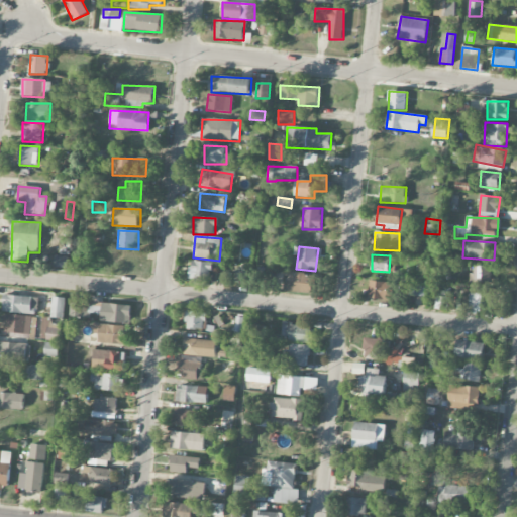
[(55,268),(68,268),(68,256),(55,256),(55,268)]
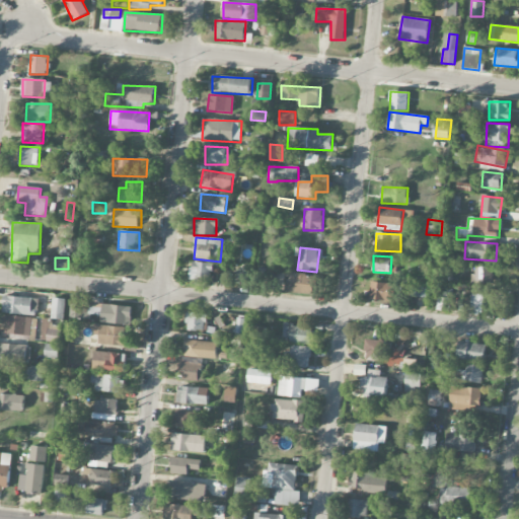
[(191,280),(212,280),(213,264),(191,263),(191,280)]
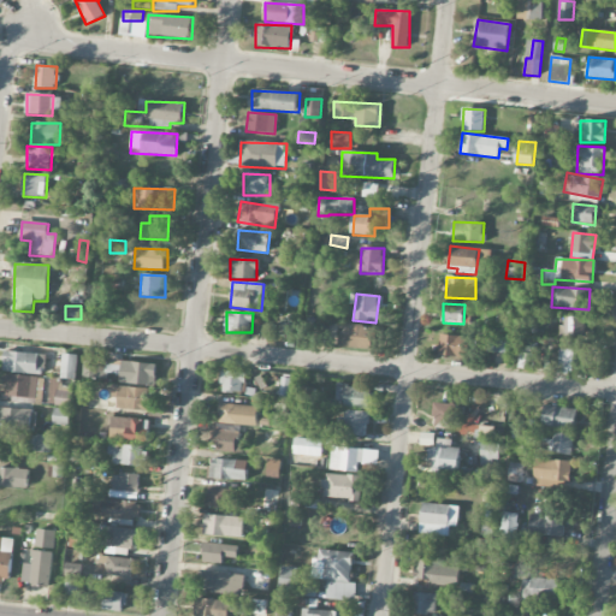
[(558,337),(585,338),(585,317),(560,317),(558,337)]
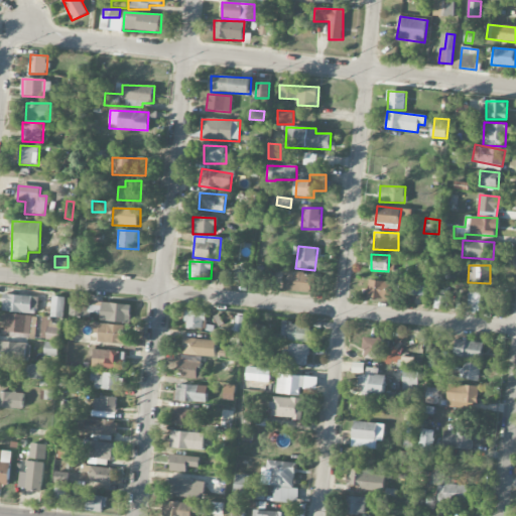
[(314,275),(287,272),(285,290),(312,293),(314,275)]
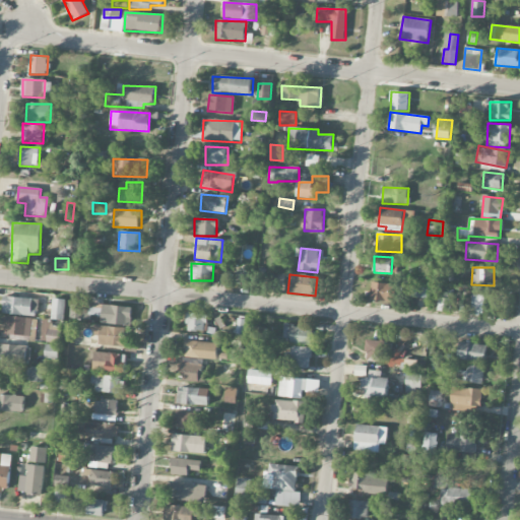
[(389,303),(391,284),(372,282),(370,300),(389,303)]
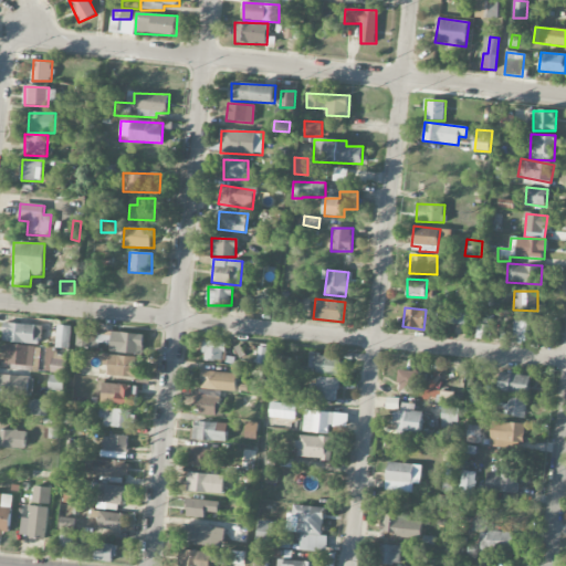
[(470,311),(449,310),(449,325),(469,325),(470,311)]
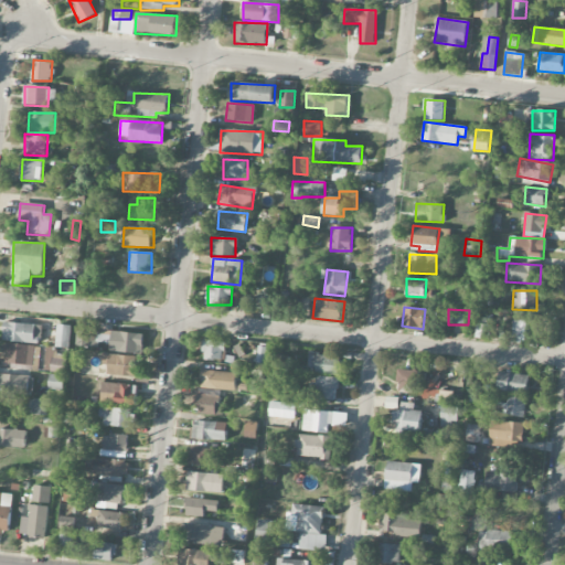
[(476,339),(488,339),(489,320),(476,320),(476,339)]
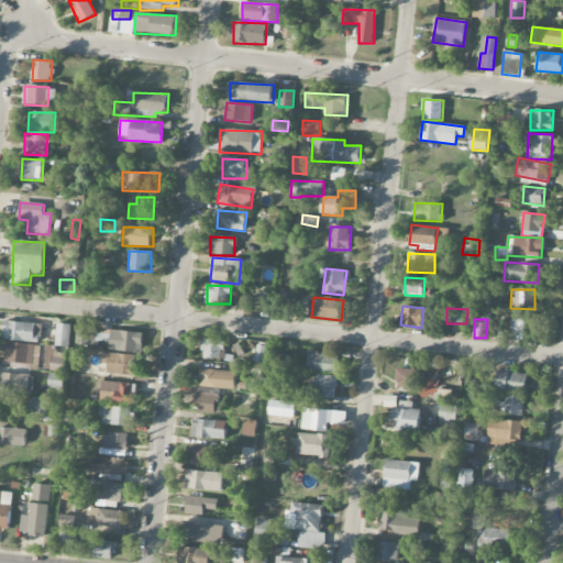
[(526,320),(510,319),(510,341),(525,342),(526,320)]
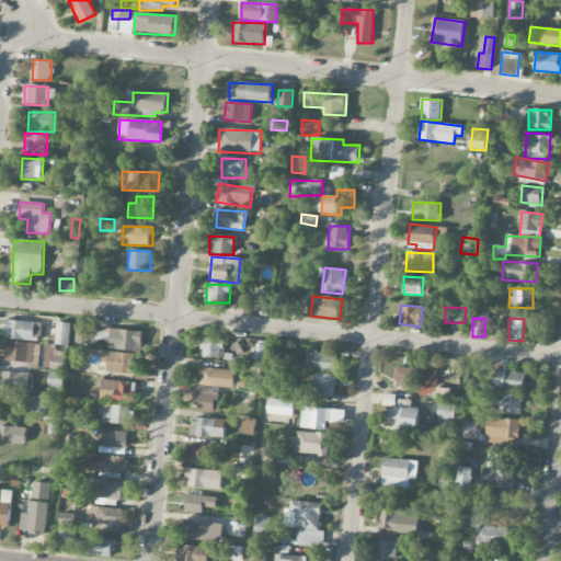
[(41,341),(41,322),(3,321),(3,340),(41,341)]
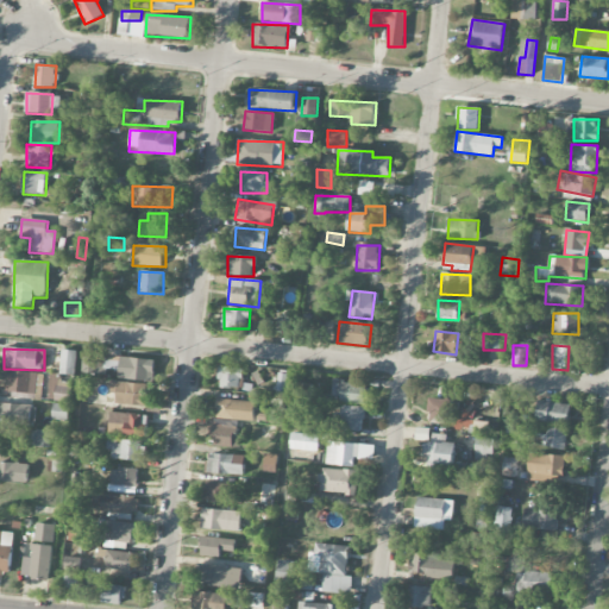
[(76,351),(62,350),(61,375),(75,376),(76,351)]
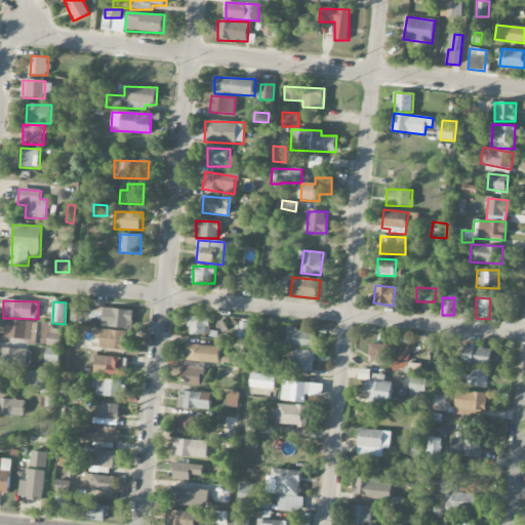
[(103,327),(133,329),(134,310),(72,308),(71,321),(91,322),(91,318),(104,319),(103,327)]
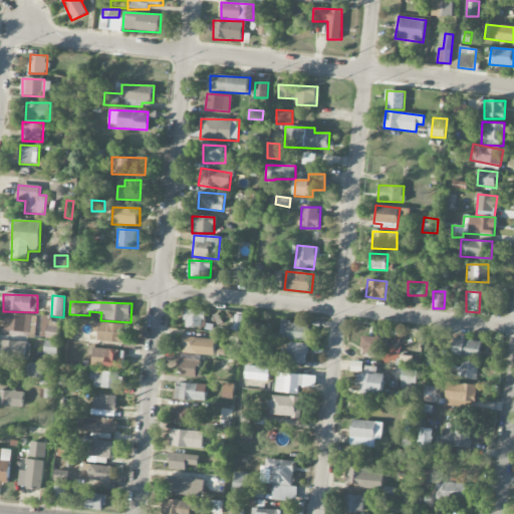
[(205,311),(185,309),(184,326),(203,328),(205,311)]
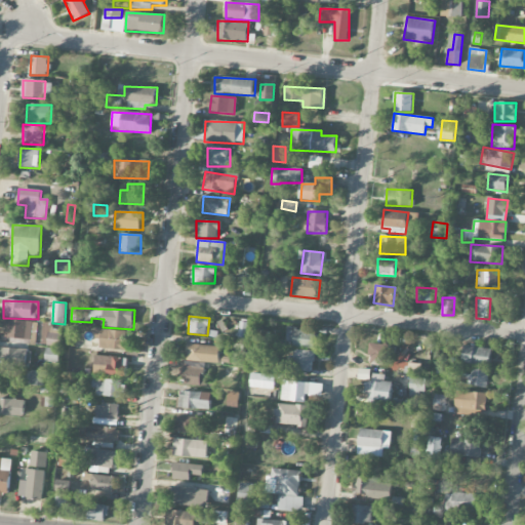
[(33,340),(35,323),(6,319),(4,337),(33,340)]
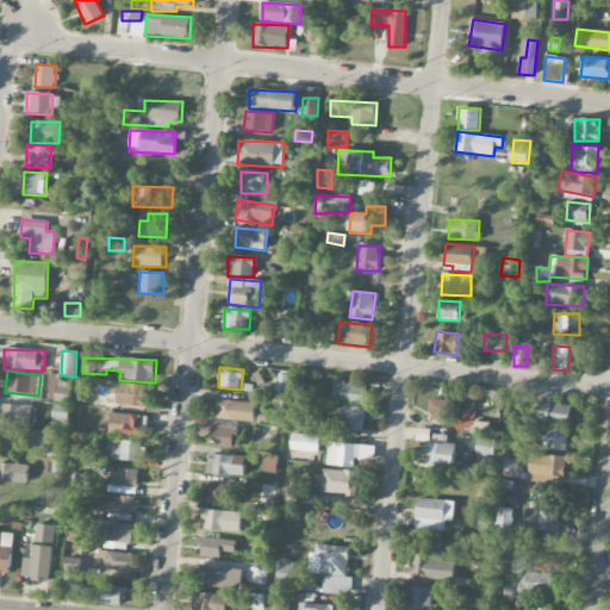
[(48,399),(72,402),(73,384),(58,383),(60,375),(50,374),(48,399)]
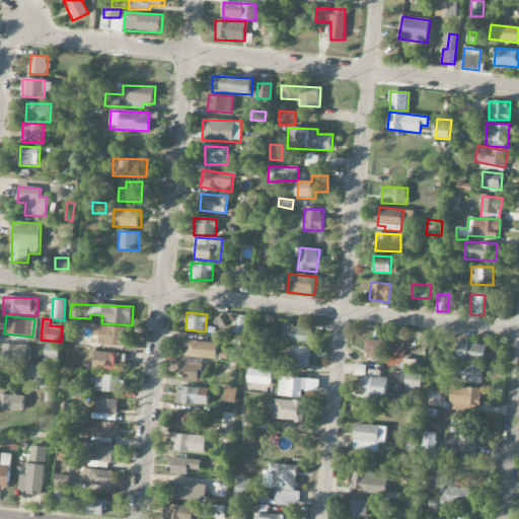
[(125,326),(95,325),(94,336),(99,336),(99,345),(128,346),(129,338),(125,338),(125,326)]
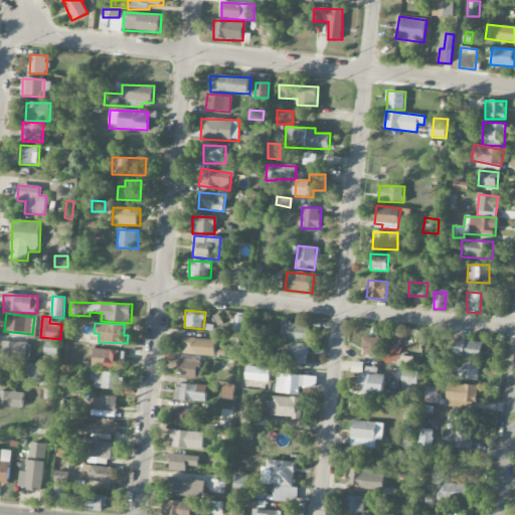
[(309,341),(310,324),(282,323),(281,340),(309,341)]
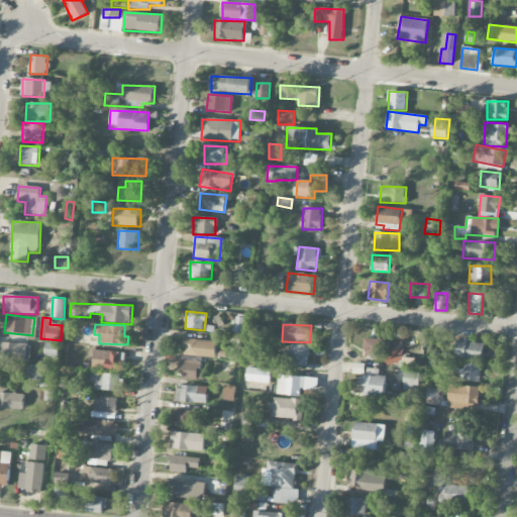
[(265,327),(248,326),(248,336),(264,337),(265,327)]
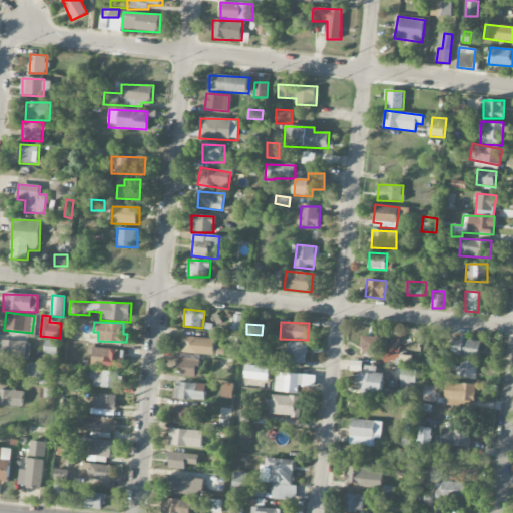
[(377,359),(380,337),(363,336),(361,357),(377,359)]
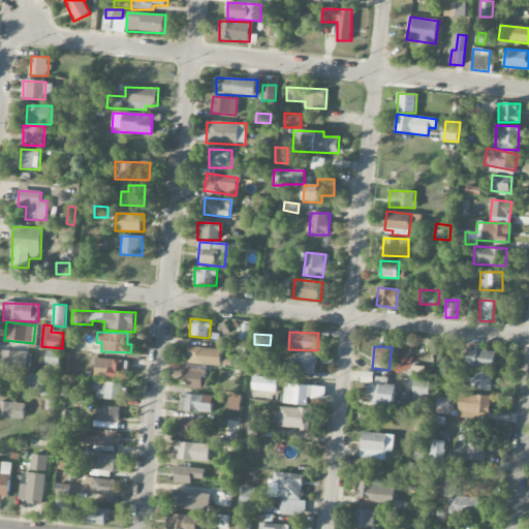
[(220,366),(221,348),(187,347),(187,365),(220,366)]
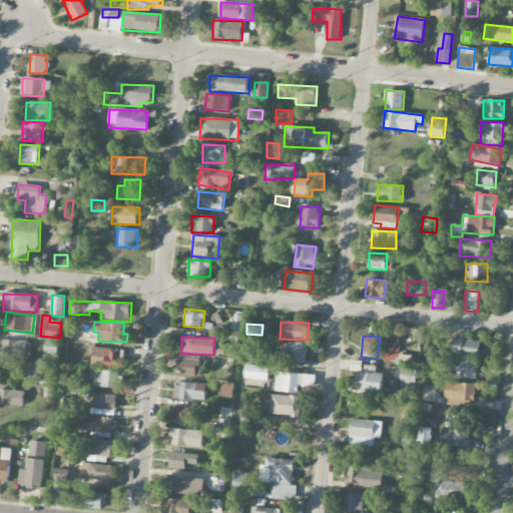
[(452,356),(479,357),(480,341),(453,339),(452,356)]
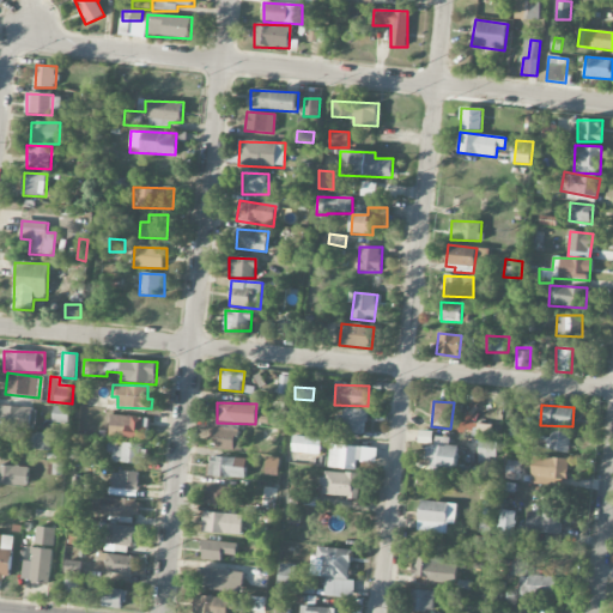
[(53,423),(70,424),(70,407),(54,406),(53,423)]
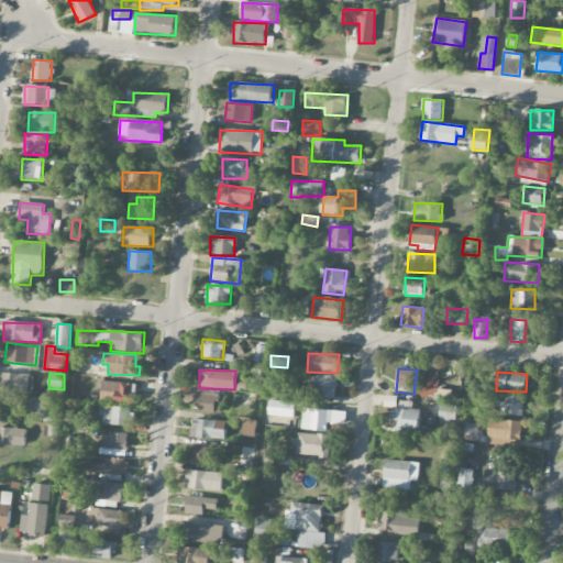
[(0,383),(0,392),(32,394),(33,375),(0,374),(0,383)]
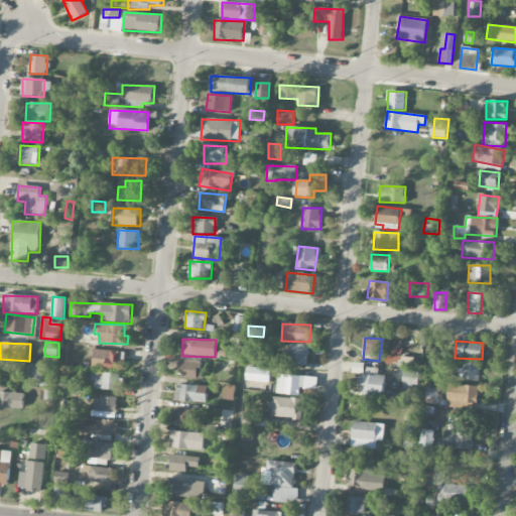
[(308,366),(308,345),(285,344),(285,365),(308,366)]
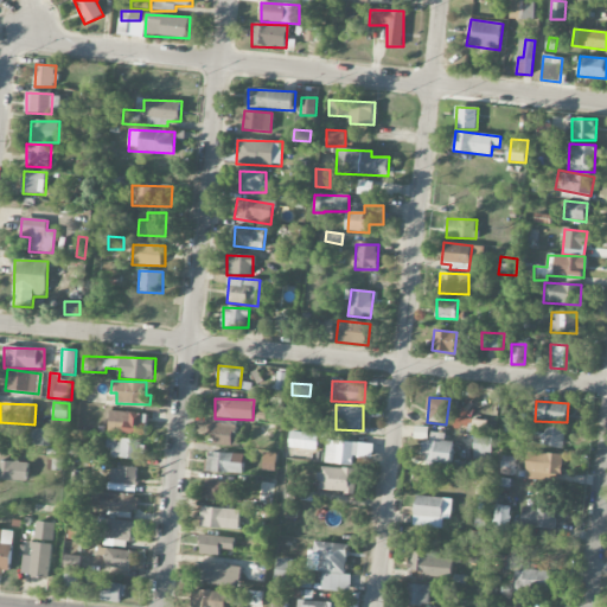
[(109,434),(144,435),(145,414),(110,411),(109,434)]
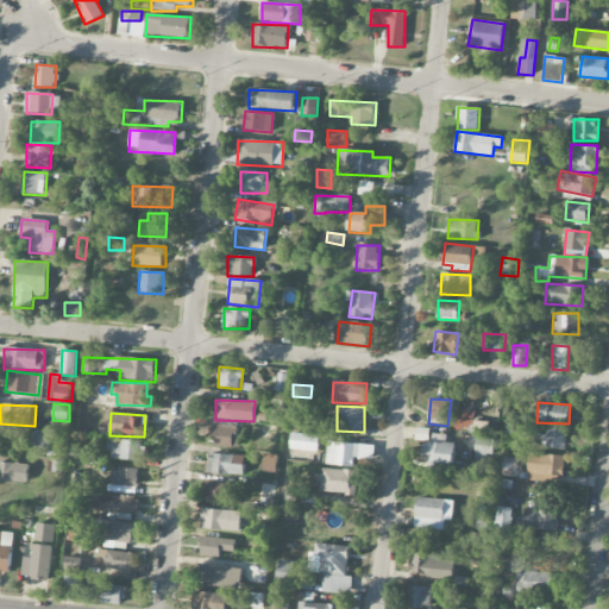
[(240,428),(230,427),(231,421),(214,419),(212,446),(238,449),(240,428)]
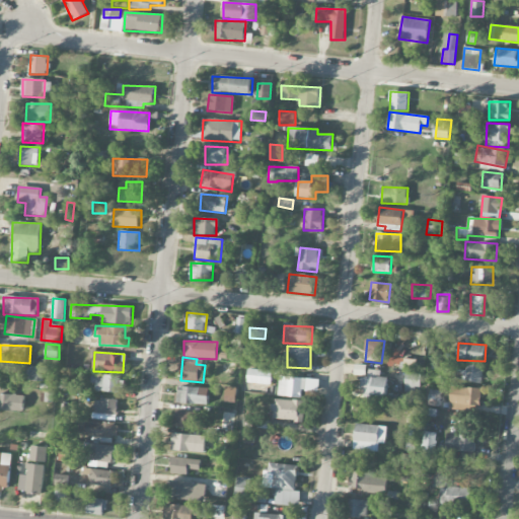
[(465,371),(457,369),(455,379),(482,384),(485,367),(467,364),(465,371)]
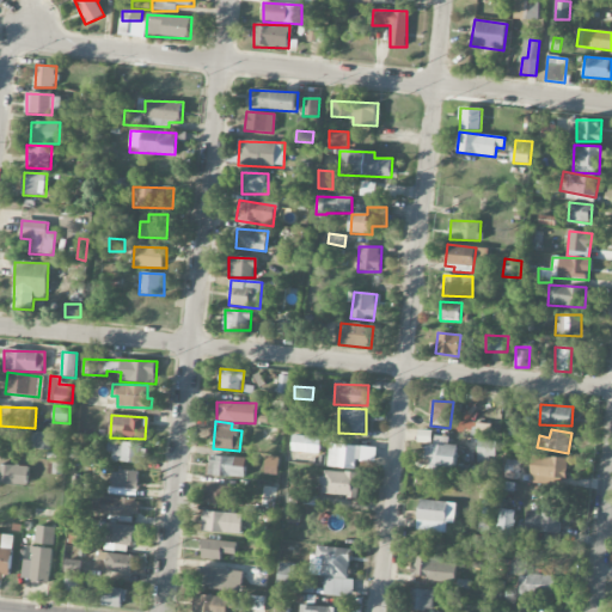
[(32,450),(51,451),(51,434),(34,433),(32,450)]
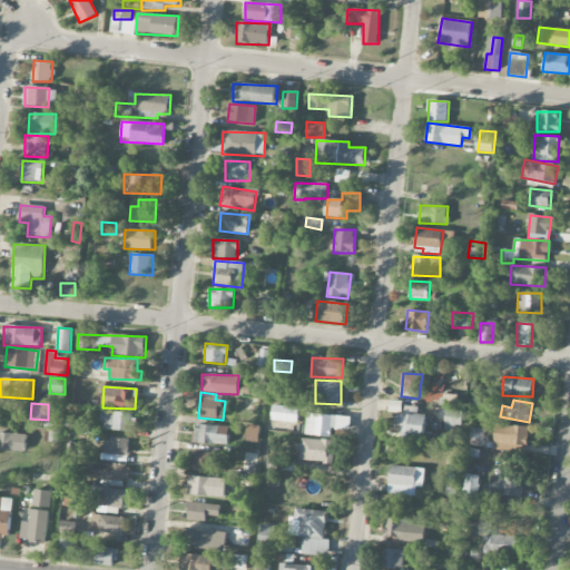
[(272,422),(298,422),(300,408),(272,406),(272,422)]
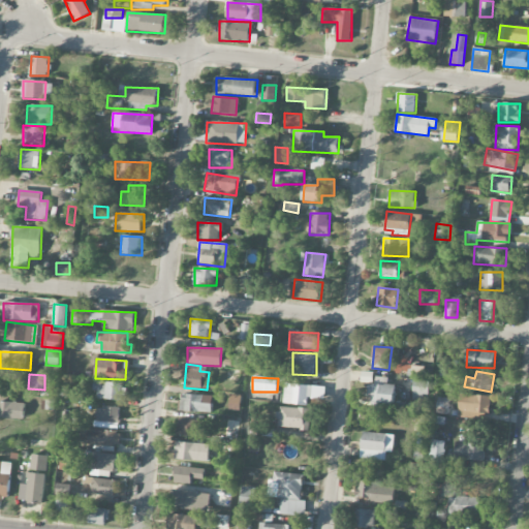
[(375,384),(370,384),(369,406),(395,407),(395,384),(387,384),(389,378),(375,377),(375,384)]
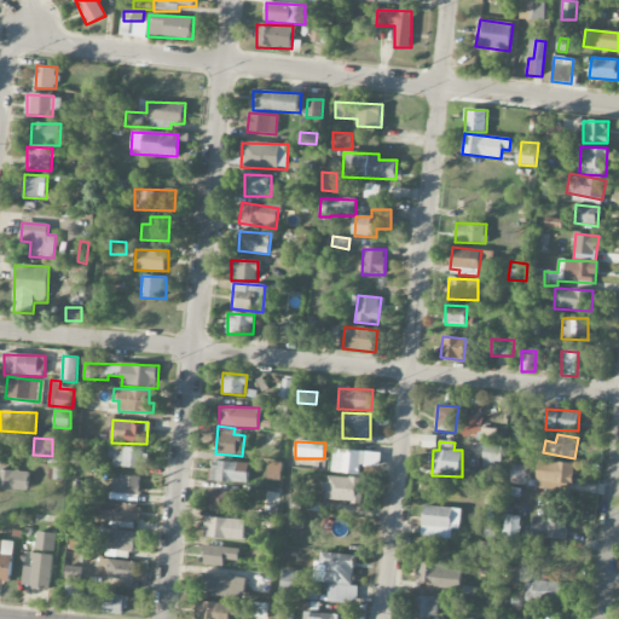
[(501,468),(502,446),(484,445),(482,468),(501,468)]
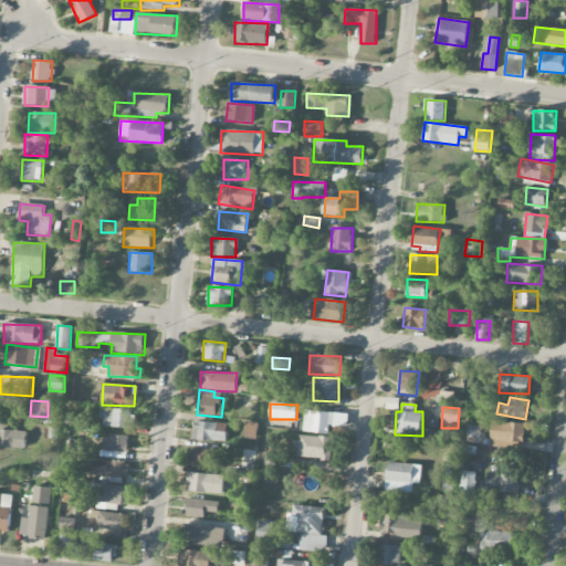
[(130,428),(132,410),(106,409),(105,427),(130,428)]
